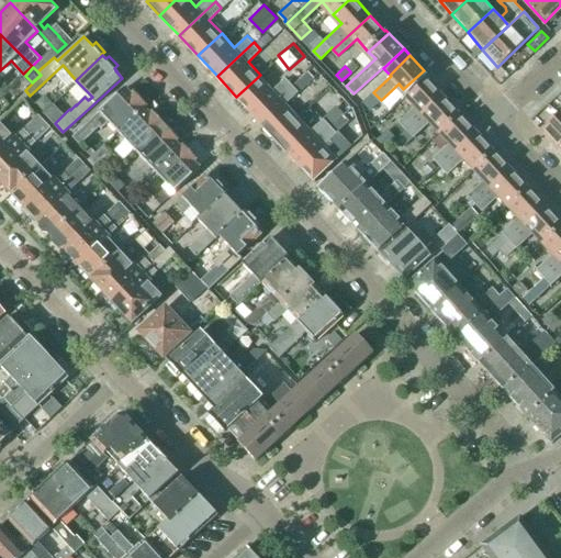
[(256,116),(291,84),(285,77),(273,89),(260,75),(236,97),(256,116)]
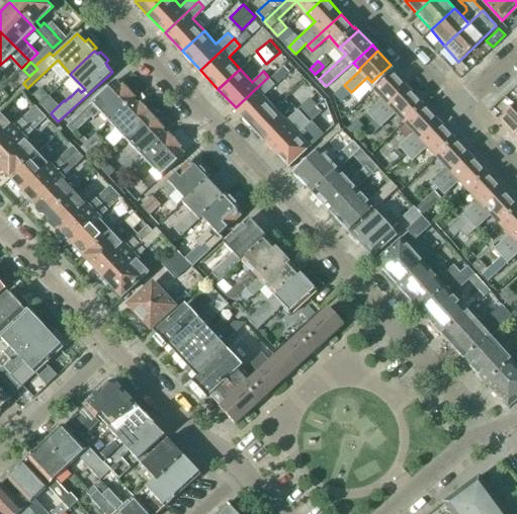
[(371,114),(375,118),(409,87),(393,70),(375,86),(384,96),(368,111),(371,114)]
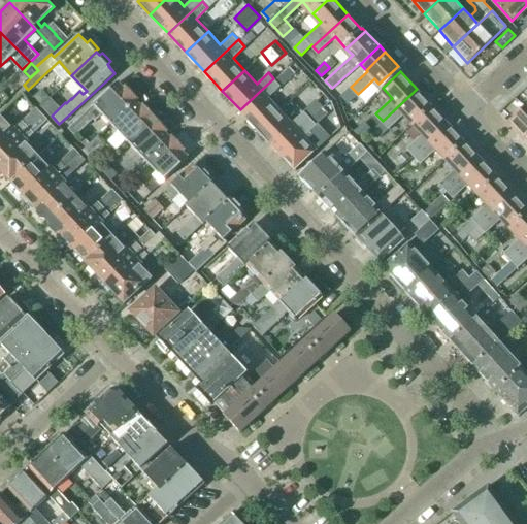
[(258,130),(281,108),(268,96),(280,85),(273,78),(240,109),(246,117),(245,117),(258,130)]
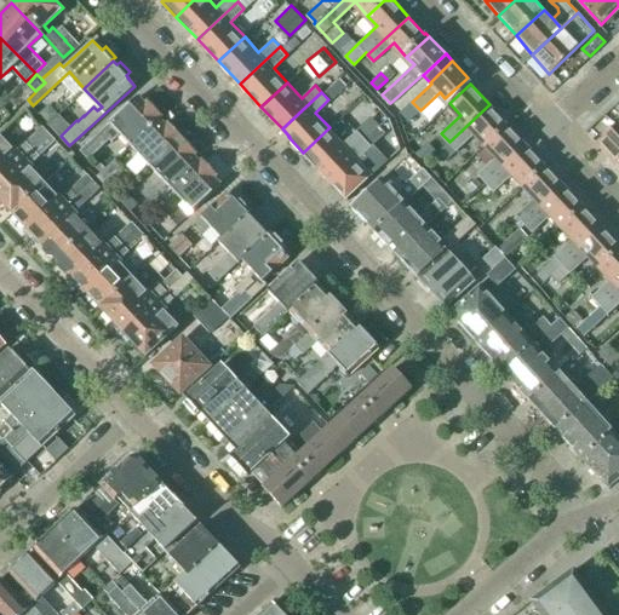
[(132,144),(161,118),(161,116),(164,115),(149,99),(145,101),(139,95),(110,121),(80,148),(89,157),(110,137),(113,139),(120,132),(132,144)]
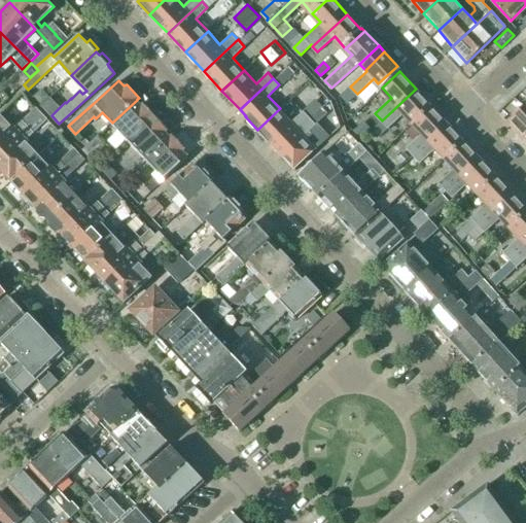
[(382,120),(373,129),(380,136),(388,128),(405,112),(411,118),(429,102),(416,89),(382,120)]
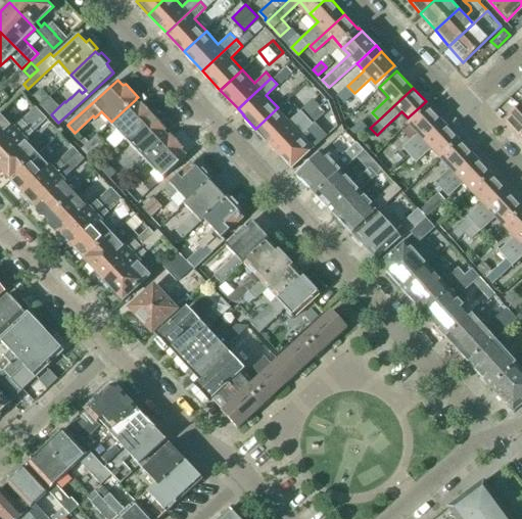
[(268,141),(274,147),(306,115),(321,101),(316,95),(289,120),(278,107),(255,129),(268,142),(268,141)]
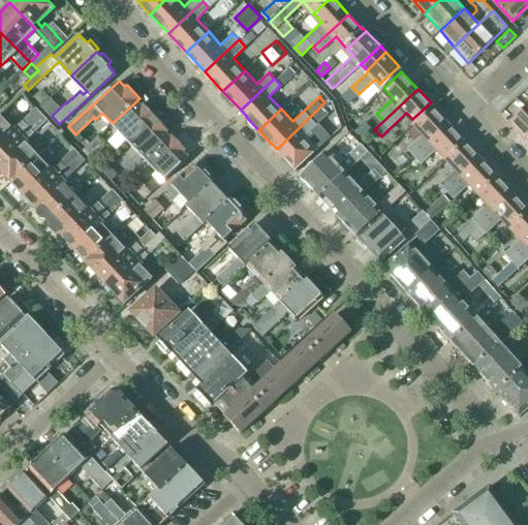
[(129,142),(156,116),(144,103),(142,104),(137,100),(113,123),(129,142)]
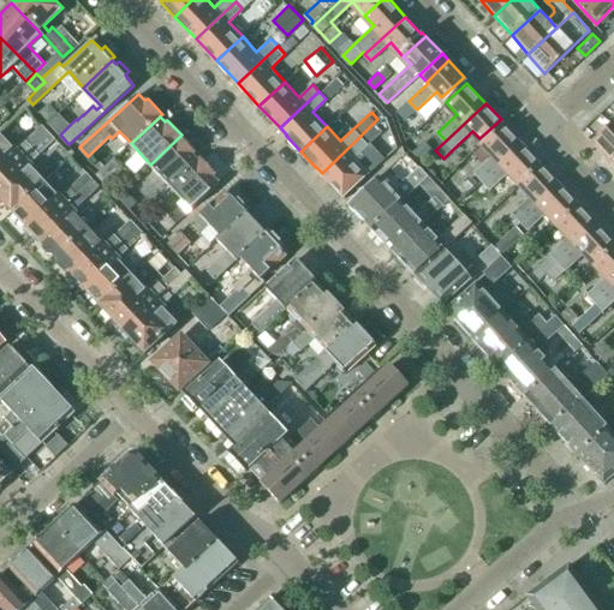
[(460,185),(468,192),(482,180),(523,143),(501,119),(480,138),(494,154),(460,185)]
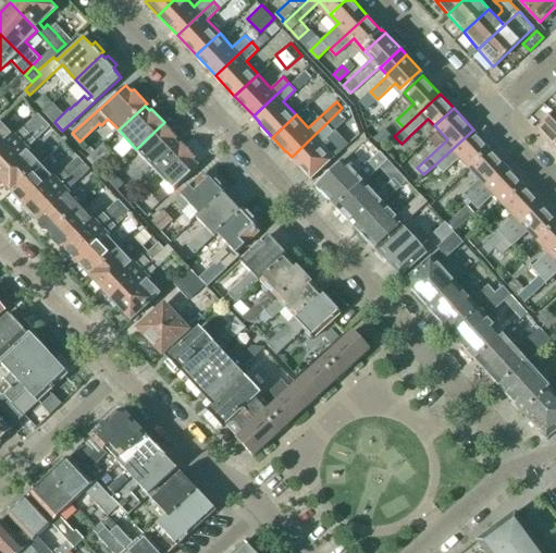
[(552,144),(555,139),(555,109),(536,127),(552,144)]
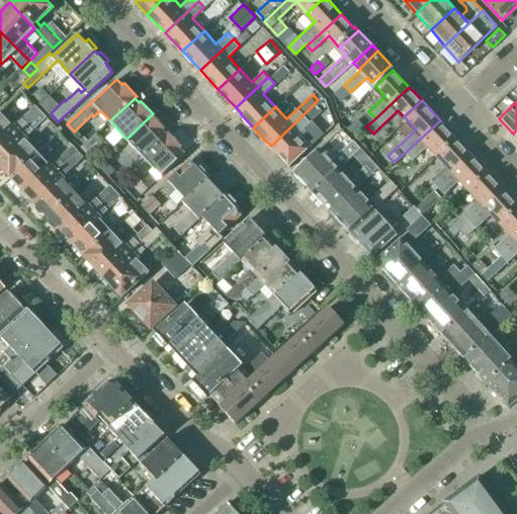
[(0,148),(27,122),(41,109),(36,104),(14,123),(11,120),(9,122),(0,112),(0,148)]
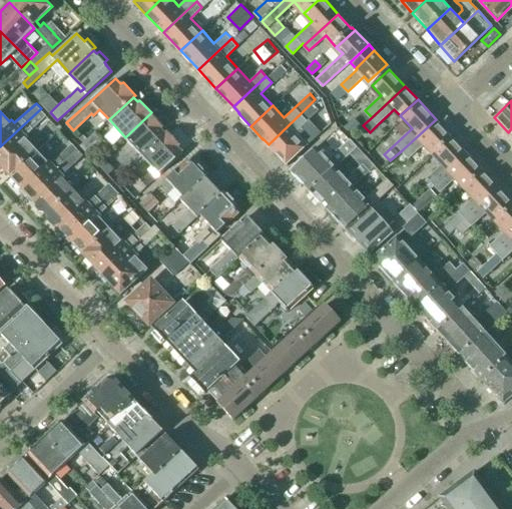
[(27,121),(0,146),(0,163),(9,173),(36,150),(26,140),(28,138),(25,134),(33,127),(46,114),(41,108),(27,121)]
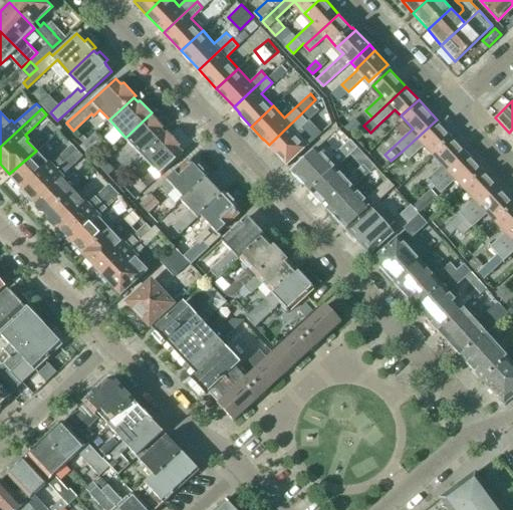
[(167,134),(167,133),(162,128),(164,125),(152,112),(125,138),(135,148),(132,151),(133,153),(119,166),(124,171),(143,156),(167,134)]
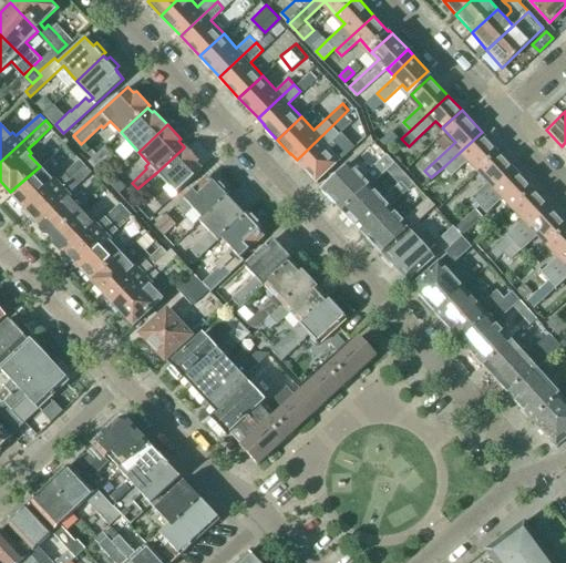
[(332,125),(297,160),(317,181),(340,159),(327,144),(339,132),(332,125)]
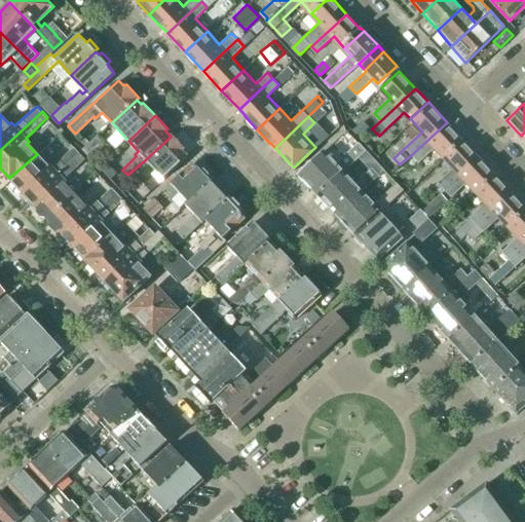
[(369,125),(363,119),(353,128),(362,137),(371,127),(369,125)]
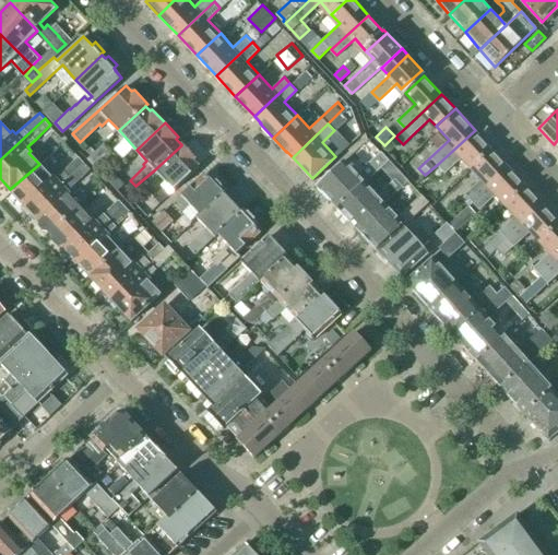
[(475,130),(438,164),(446,172),(463,155),(471,164),(490,145),(475,130)]
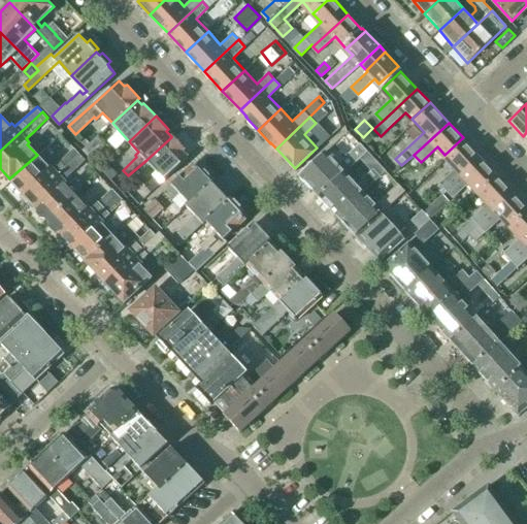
[(171,137),(146,160),(156,169),(152,173),(154,176),(145,185),(151,191),(164,178),(189,156),(184,150),(186,148),(173,134),(171,136),(171,137)]
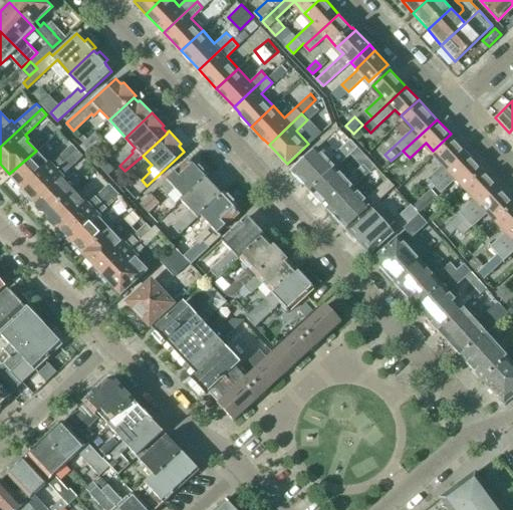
[(87,153),(101,140),(93,132),(80,145),(87,153)]
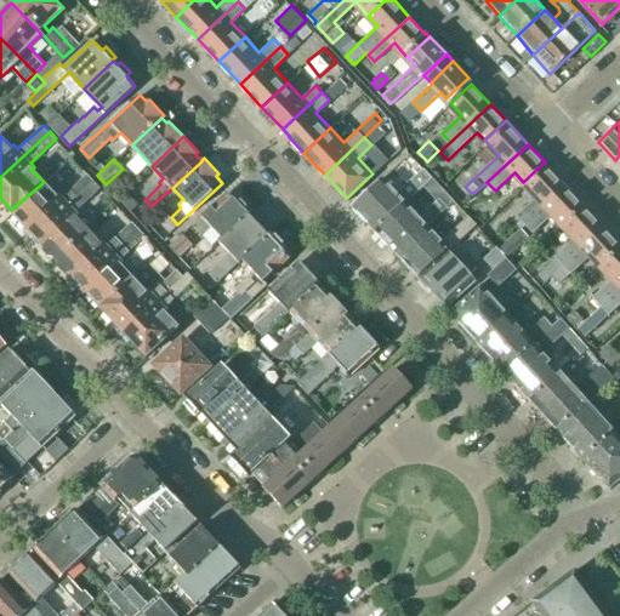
[(523,221),(564,183),(545,161),(523,182),(535,194),(504,224),(494,214),(481,227),(496,244),(496,245),(521,223),(523,221)]
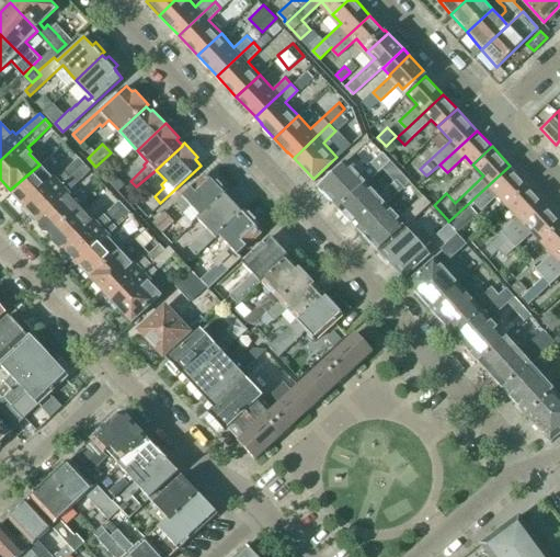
[(366,181),(390,159),(383,150),(358,172),(345,159),(318,185),(338,207),(366,181)]
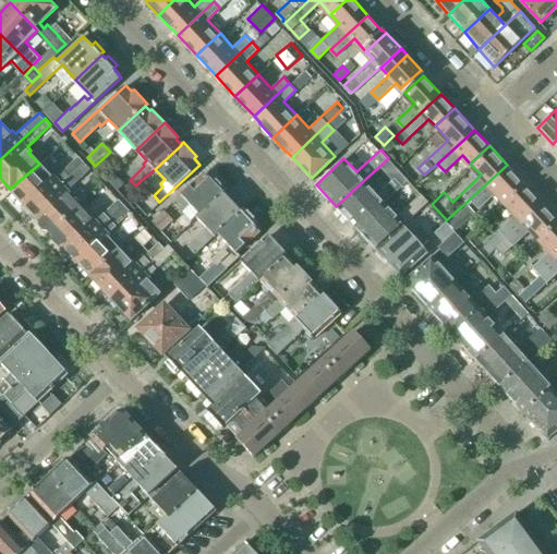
[(80,167),(80,166),(73,160),(64,169),(56,177),(52,173),(50,176),(39,164),(10,189),(11,191),(12,190),(32,212),(80,167)]
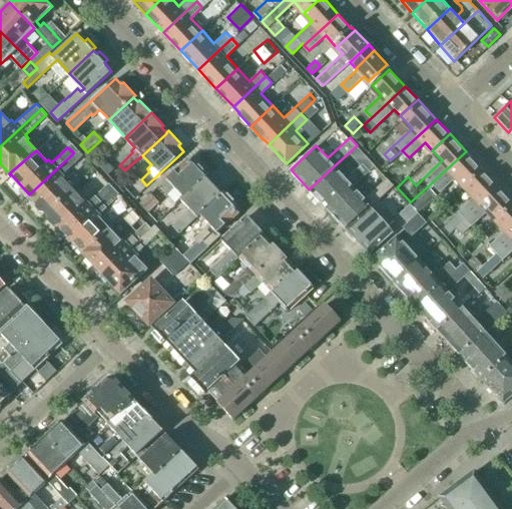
[(47,213),(73,189),(63,179),(65,177),(62,174),(70,166),(77,159),(83,154),(77,148),(73,152),(73,153),(29,194),(37,203),(38,207),(40,210),(44,210),(47,213)]
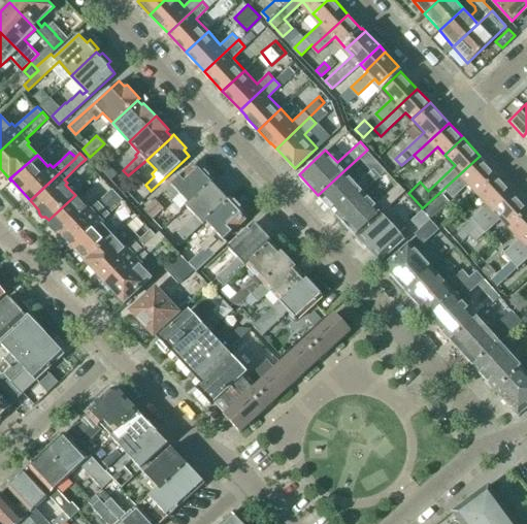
[(478,190),(496,173),(480,156),(445,188),(454,197),(470,182),(478,190)]
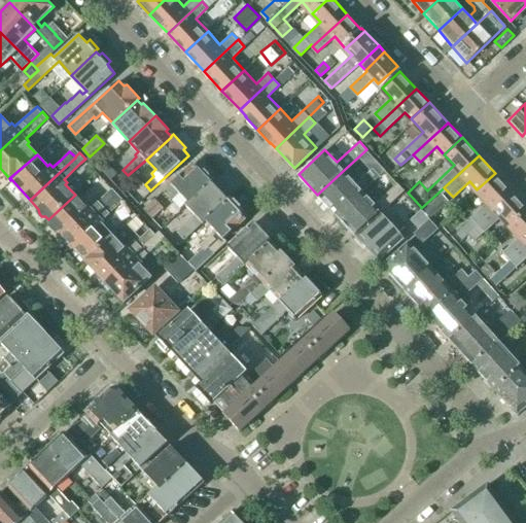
[(116,170),(108,161),(101,167),(111,178),(118,172),(116,170)]
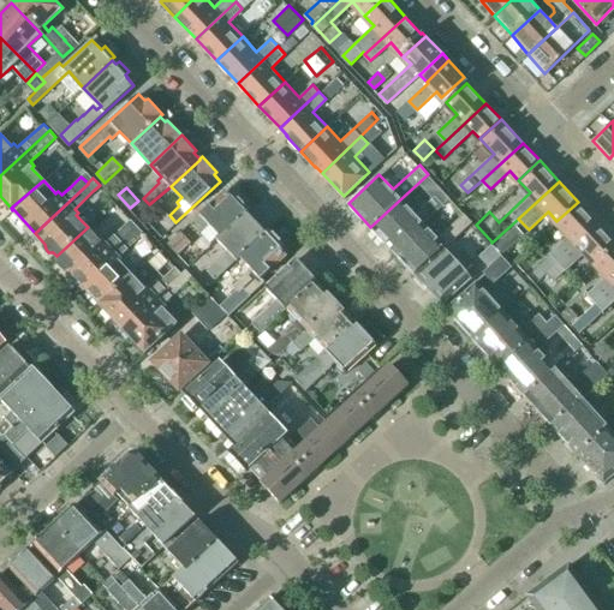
[(219,239),(248,211),(246,210),(250,208),(236,192),(232,195),(226,189),(201,214),(191,221),(201,231),(209,223),(220,234),(218,238),(219,239)]
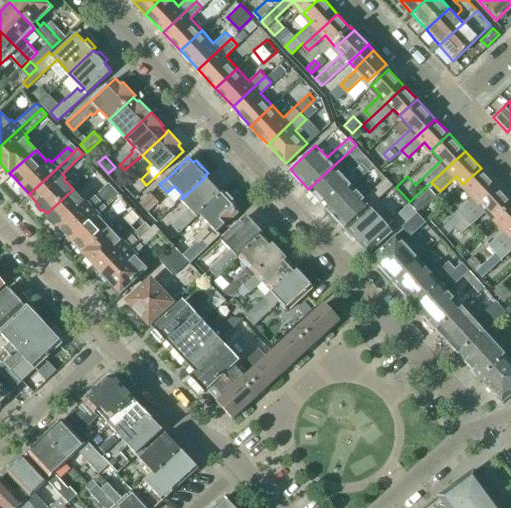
[(355,168),(345,177),(334,165),(308,189),(327,208),(352,184),(362,175),(355,168)]
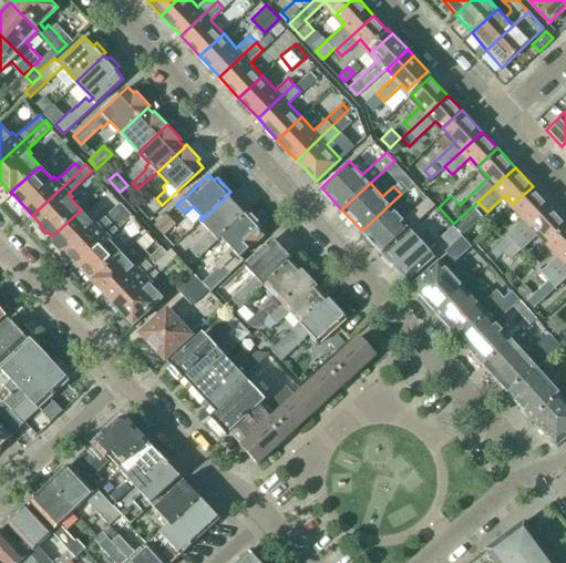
[(513,239),(551,205),(533,186),(513,204),(525,216),(507,233),(507,234),(492,249),(497,255),(504,249),(503,249),(513,239)]
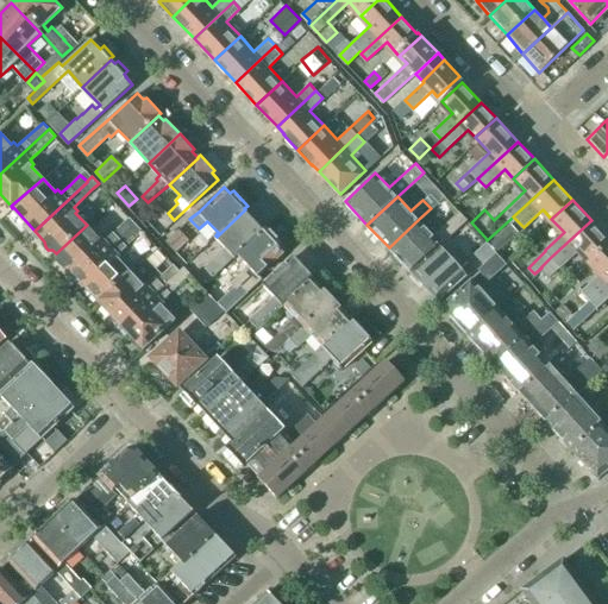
[(238,253),(264,230),(245,209),(217,237),(226,246),(205,266),(214,276),(234,256),(236,257),(239,255),(238,253)]
